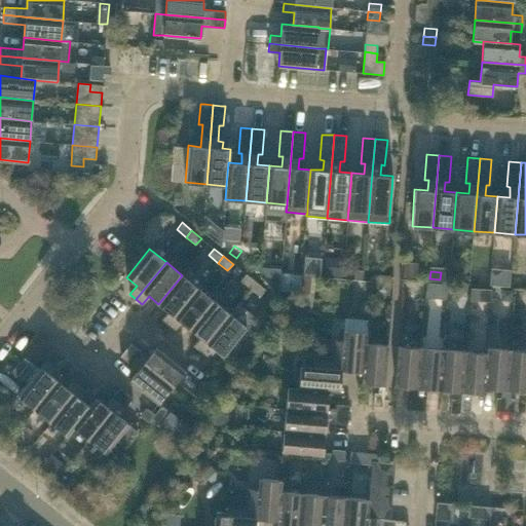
[(250,289),(256,282),(246,274),(240,280),(250,289)]
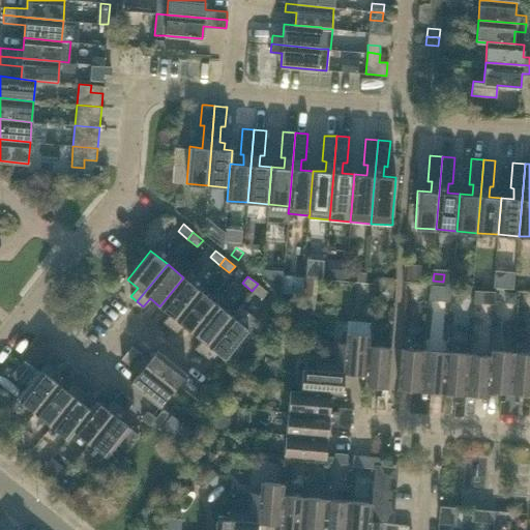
[(169,327),(200,290),(183,277),(159,306),(170,314),(163,322),(169,327)]
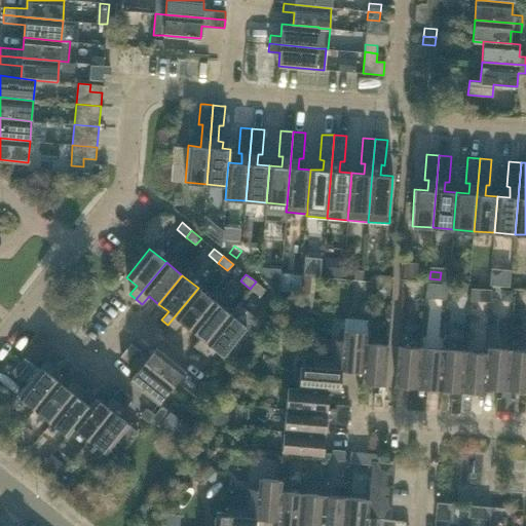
[(509,286),(510,278),(499,277),(499,285),(509,286)]
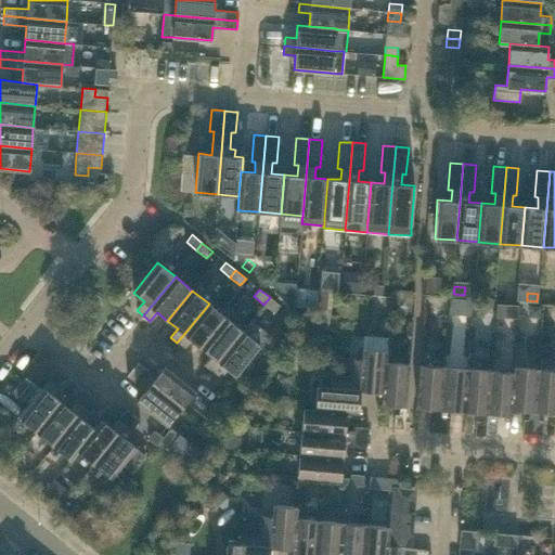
[(270,297),(263,305),(273,312),(280,306),(270,297)]
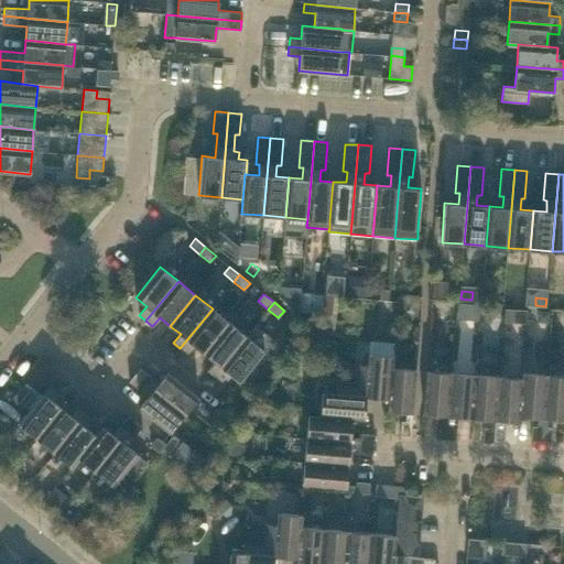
[(205,354),(229,323),(213,308),(180,348),(187,354),(194,345),(205,354)]
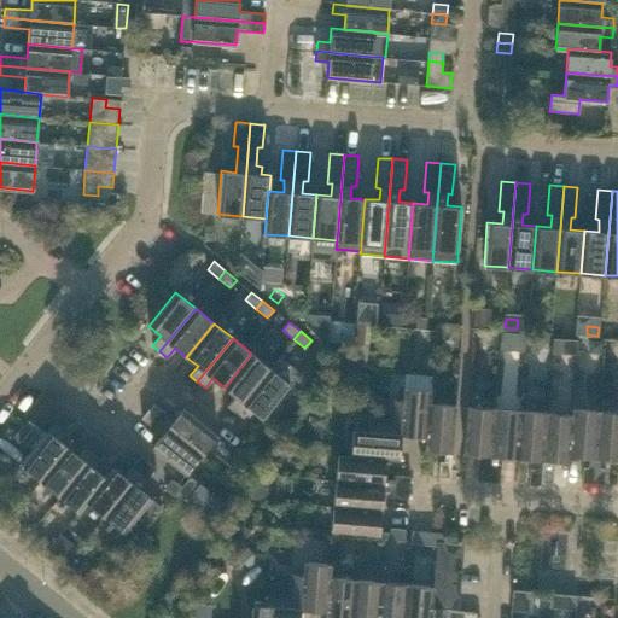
[(136,342),(129,355),(144,362),(151,349),(136,342)]
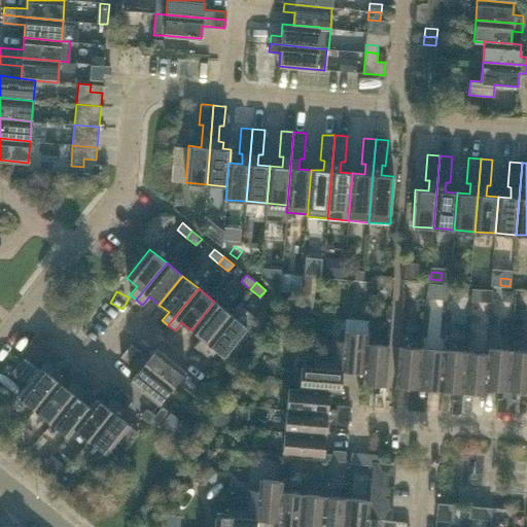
[(300,315),(309,308),(302,299),(292,307),(300,315)]
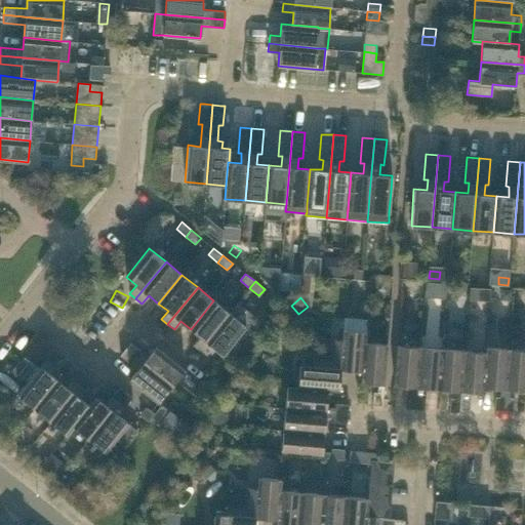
[(200,351),(230,314),(213,300),(191,329),(200,337),(193,345),(200,351)]
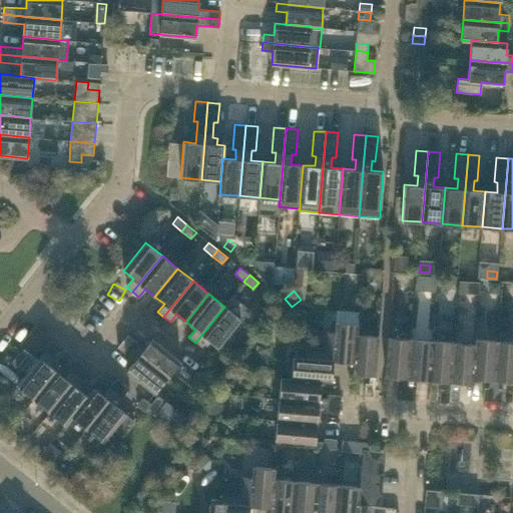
[(217,348),(248,310),(232,297),(224,307),(195,343),(201,348),(207,340),(217,348)]
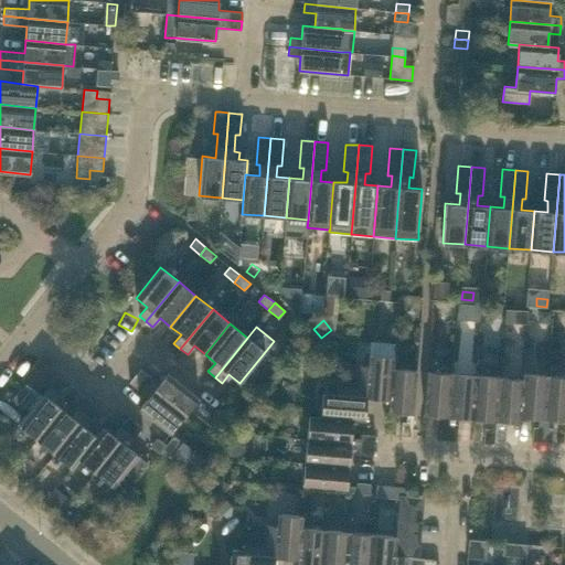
[(393,369),(394,356),(370,354),(369,366),(356,365),(355,384),(366,398),(390,400),(393,369)]
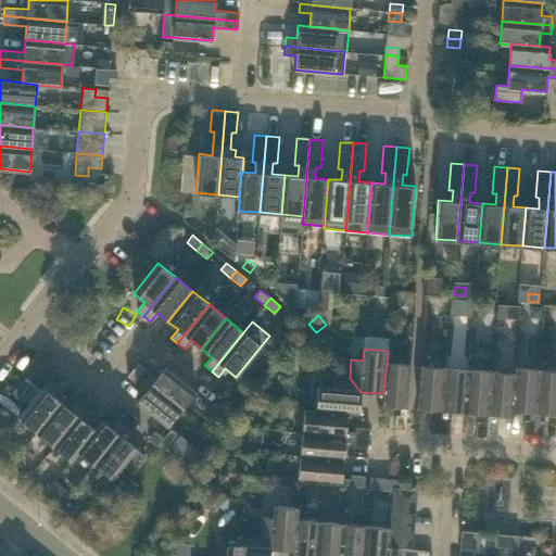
[(51,394),(65,376),(48,362),(33,382),(42,390),(27,408),(19,418),(36,432),(61,402),(51,394)]
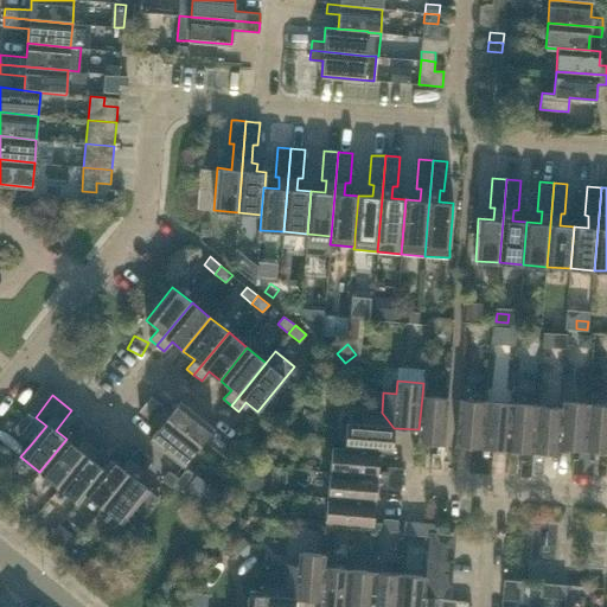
[(180,401),(171,413),(151,396),(145,403),(198,447),(213,427),(180,401)]
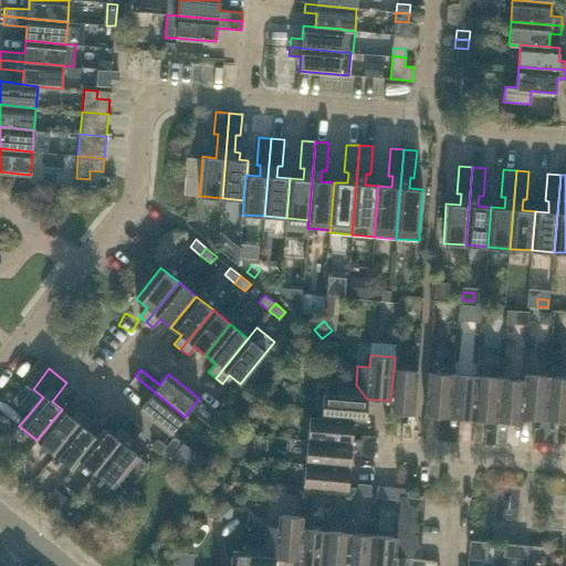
[(418,371),(394,369),(390,400),(389,412),(404,413),(401,437),(411,438),(418,371)]
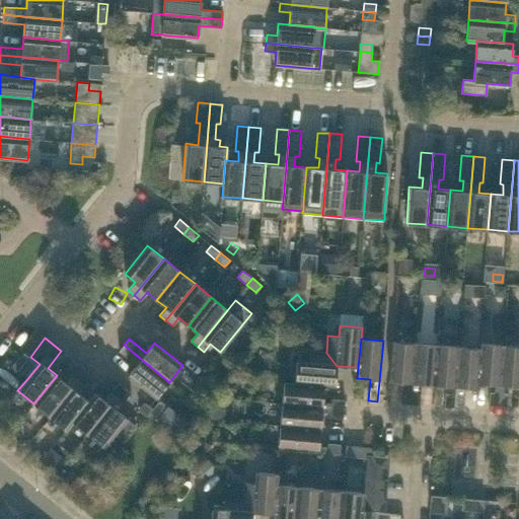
[(416,343),(393,341),(389,381),(402,382),(400,403),(410,403),(416,343)]
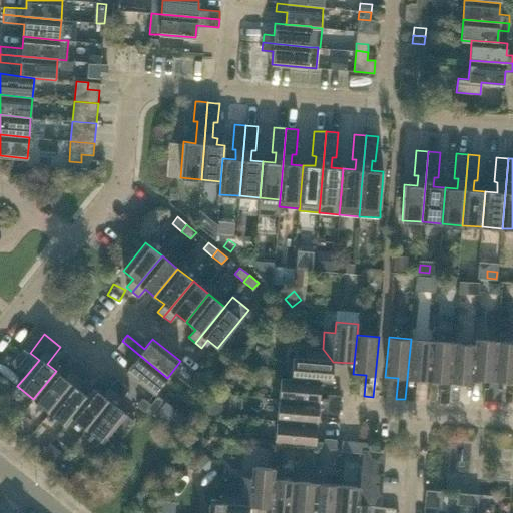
[(429,380),(432,341),(411,339),(405,399),(414,400),(416,388),(416,379),(429,380)]
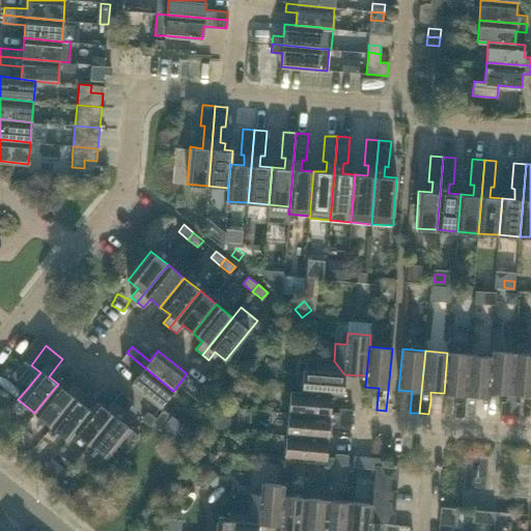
[(511,393),(514,353),(492,351),(492,356),(488,392),(490,392),(511,393)]
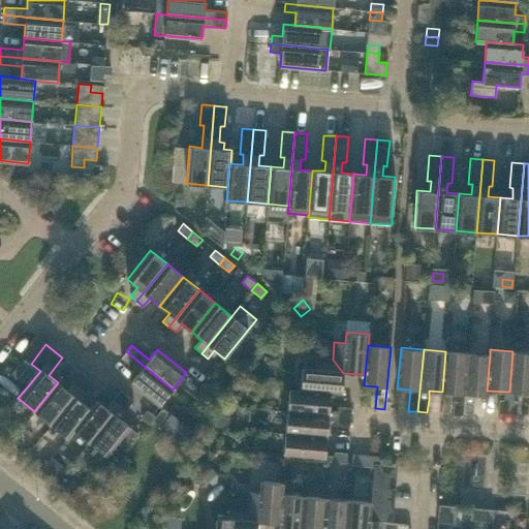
[(159,406),(173,390),(126,351),(121,358),(138,372),(130,382),(151,399),(159,406)]
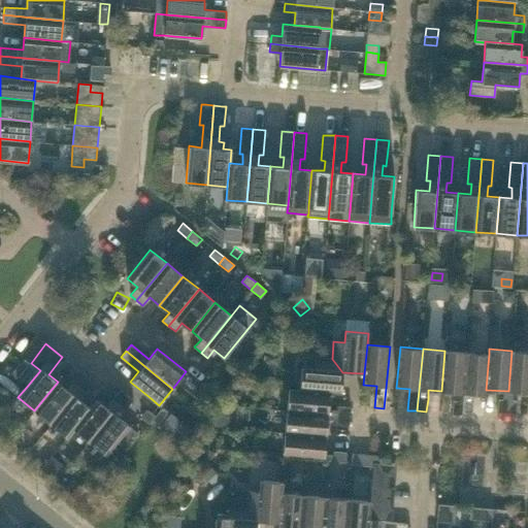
[(463,393),(467,353),(444,351),(441,391),(463,393)]
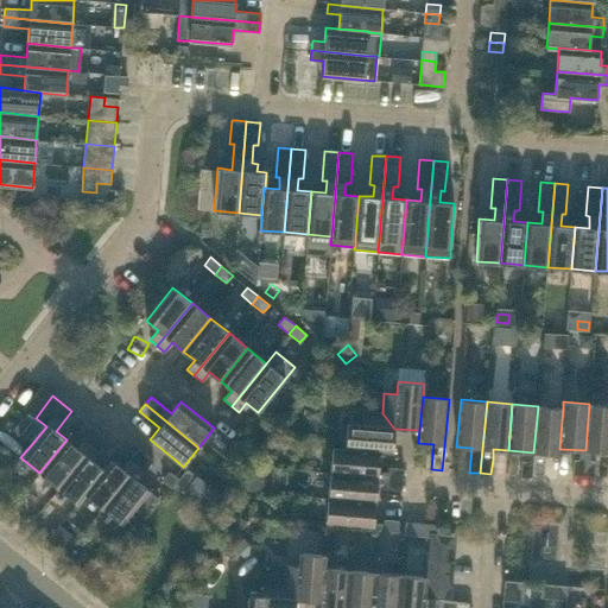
[(607,451),(607,405),(589,404),(586,450),(607,451)]
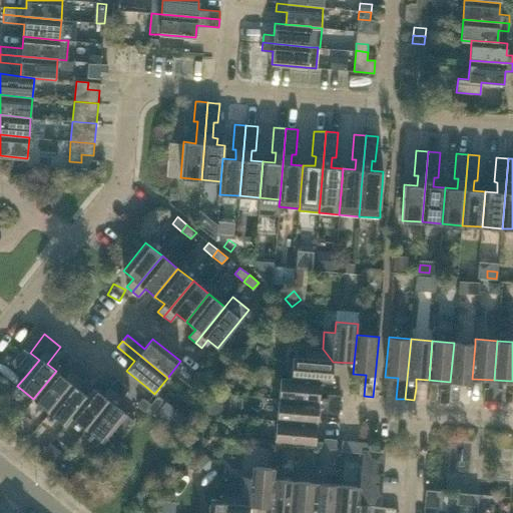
[(475,344),(454,343),(450,382),(472,384),(473,379),(472,379),(475,344)]
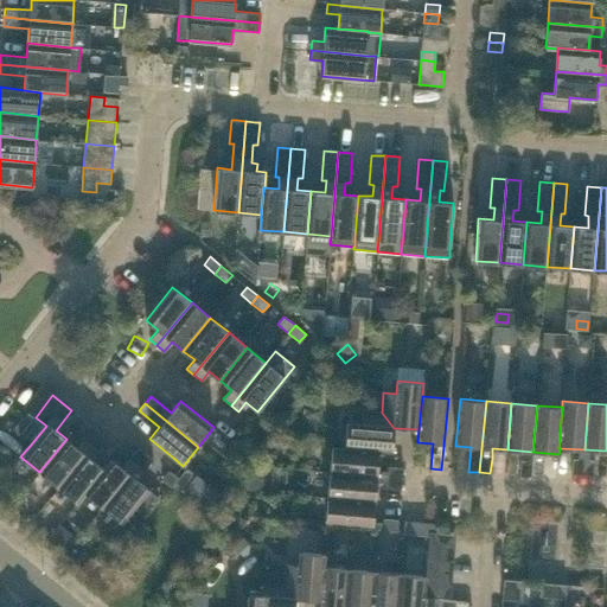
[(394,428),(382,413),(362,410),(360,423),(347,422),(345,448),(378,452),(391,453),(394,428)]
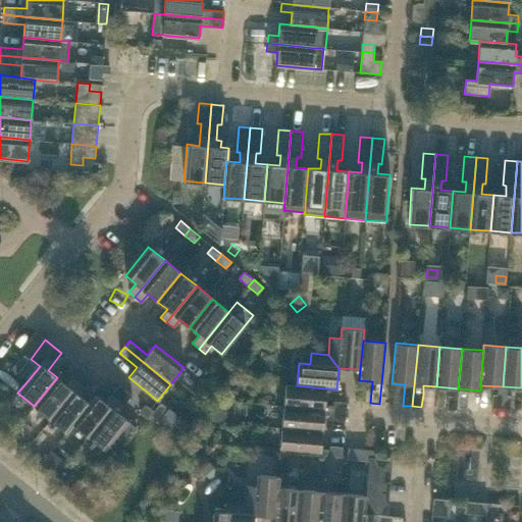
[(24,377),(33,366),(21,357),(12,367),(24,377)]
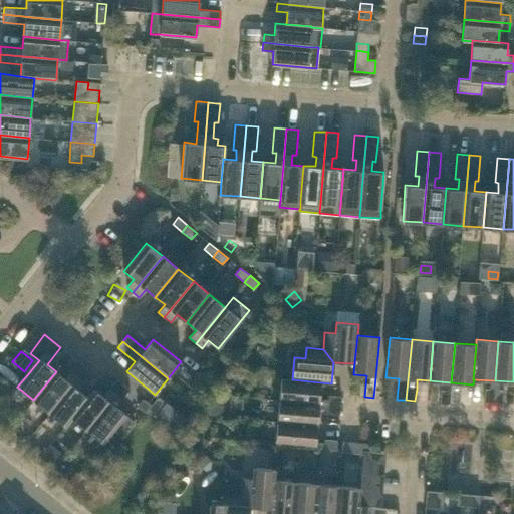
[(49,413),(85,367),(79,362),(65,379),(56,371),(33,400),(49,413)]
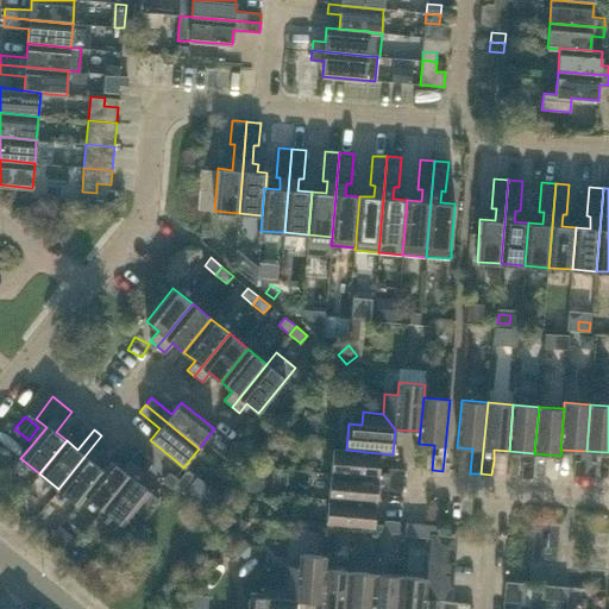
[(92,462),(108,441),(101,435),(58,489),(77,504),(86,495),(85,494),(104,470),(92,462)]
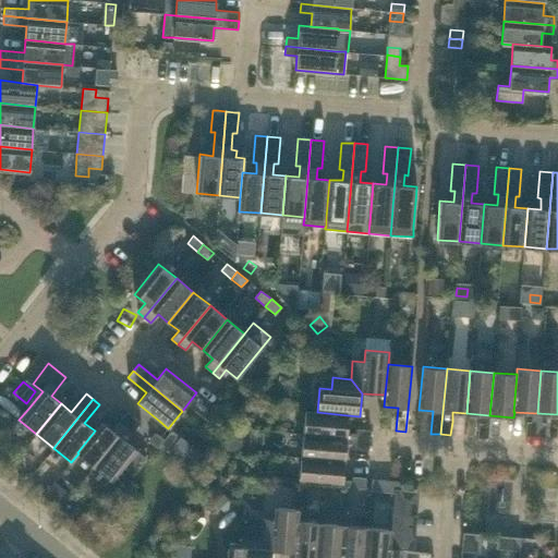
[(317,412),(305,411),(303,435),(347,438),(348,415),(317,412)]
